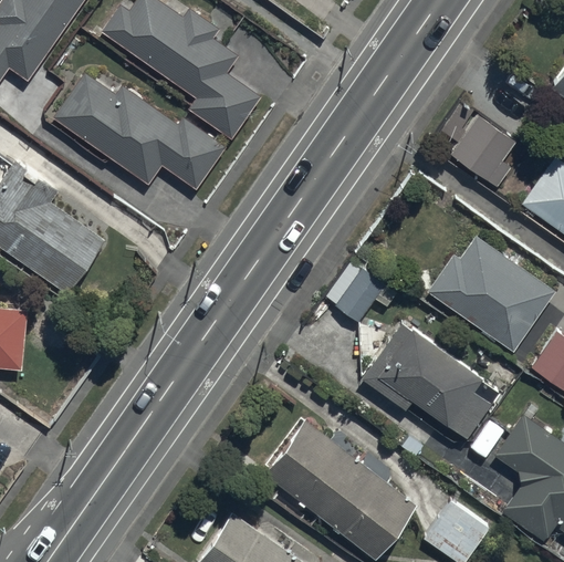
[(0,84),(10,71),(28,82),(86,0),(6,0),(0,8),(0,25),(1,27),(0,27),(0,84)]
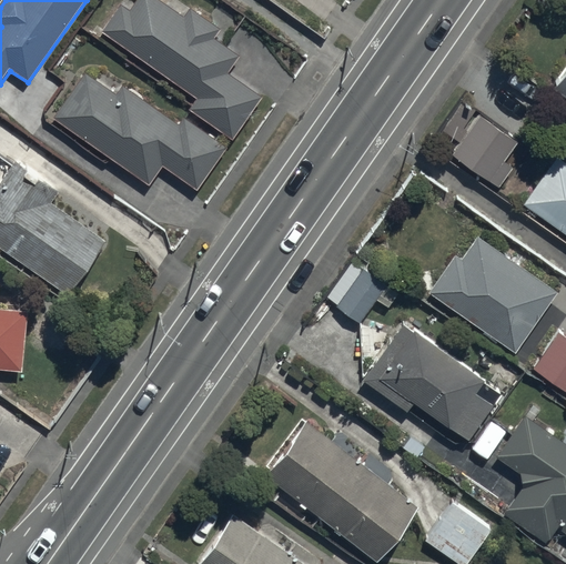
[(120,8),(102,34),(198,99),(190,110),(234,141),(262,101),(228,77),(241,58),(216,41),(221,33),(189,12),(184,20),(154,0),(141,0),(131,16),(120,8)]
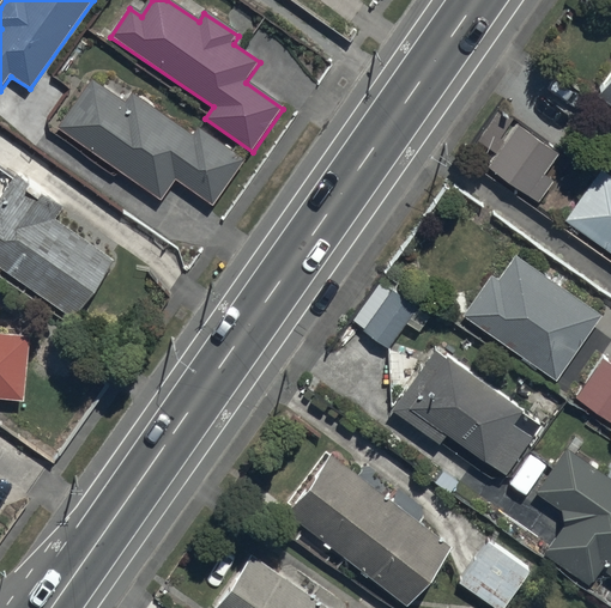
[(610,71),(598,91),(610,101),(610,71)]
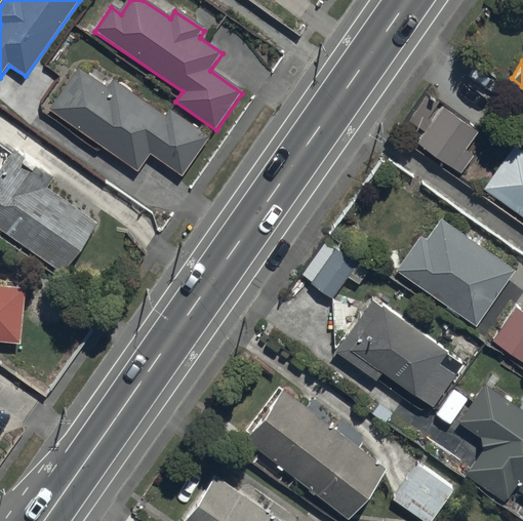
[(80,70),(50,111),(137,172),(150,155),(183,178),(210,139),(169,112),(165,117),(113,80),(108,88),(80,70)]
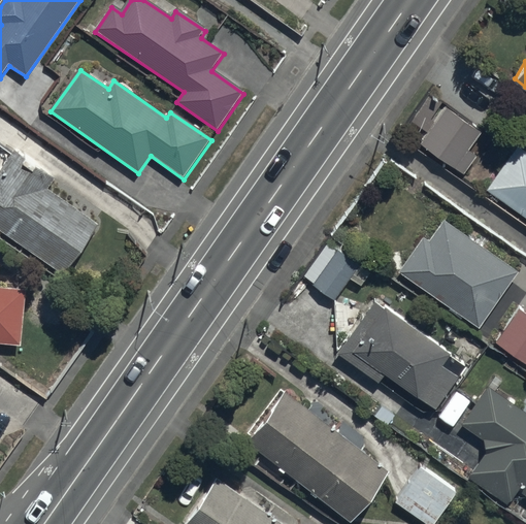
[(445,103),(419,141),(465,172),(491,134),(445,103)]
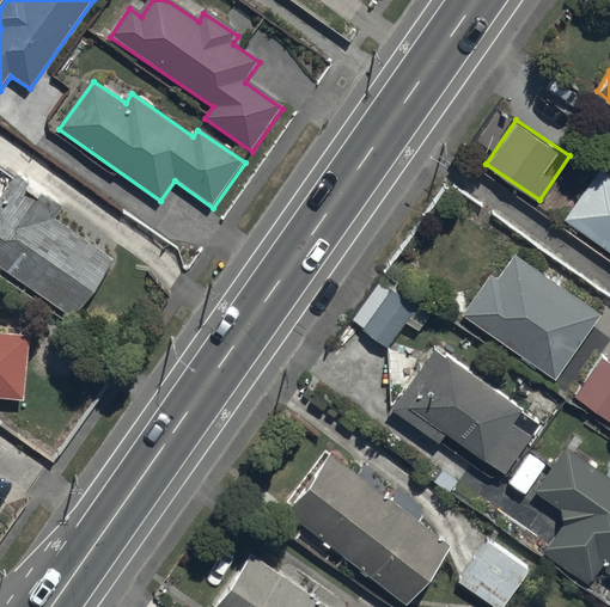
[(609,169),(603,164),(566,220),(609,250),(609,169)]
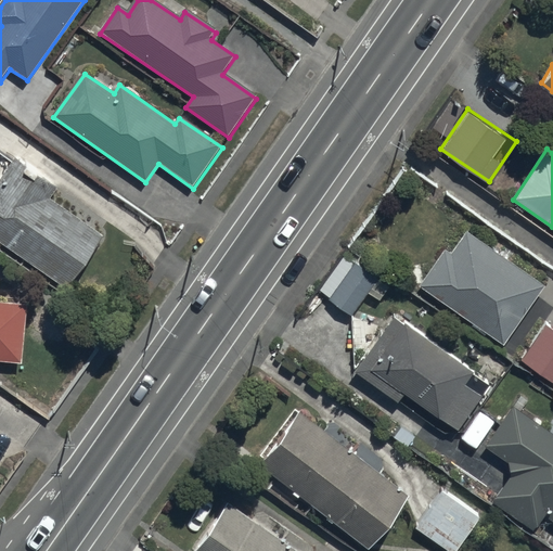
[(0,243),(66,291),(103,238),(51,202),(59,191),(16,162),(0,184),(0,243)]
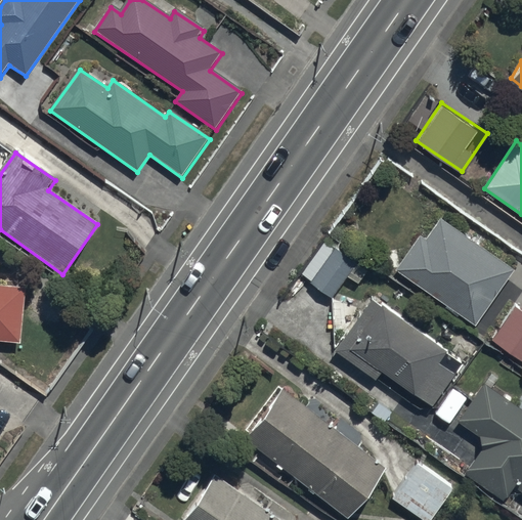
[(516,265),(439,214),(399,272),(477,325),(516,265)]
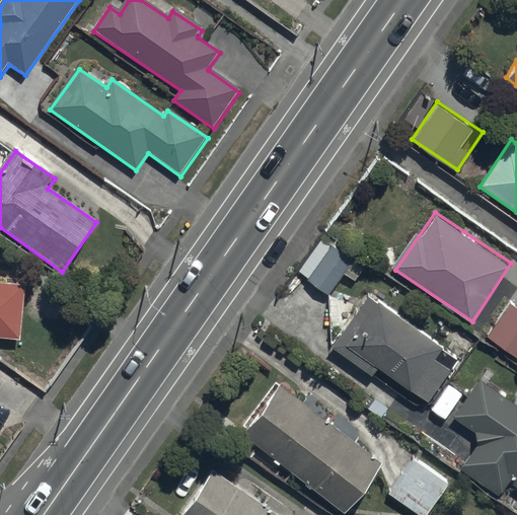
[(333,295),(357,260),(329,241),(305,277),(333,295)]
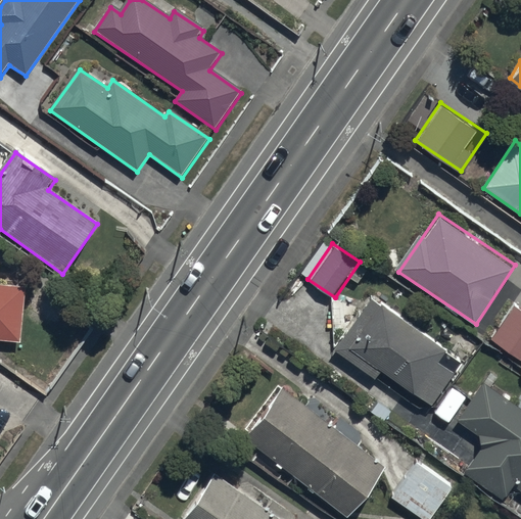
[(26,288),(0,285),(0,340),(22,341),(26,288)]
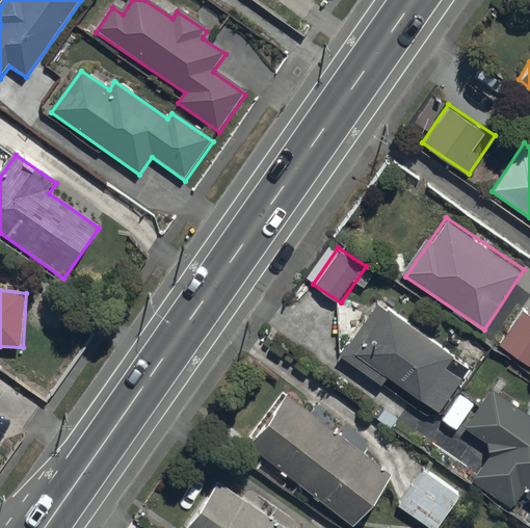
[(374,298),(338,351),(385,383),(390,375),(442,410),(472,364),(420,330),(374,298)]
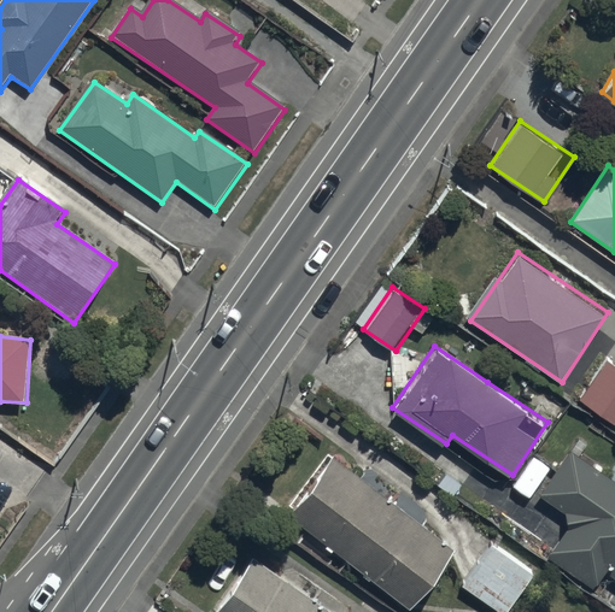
[(614,363),(609,359),(581,399),(614,421),(614,363)]
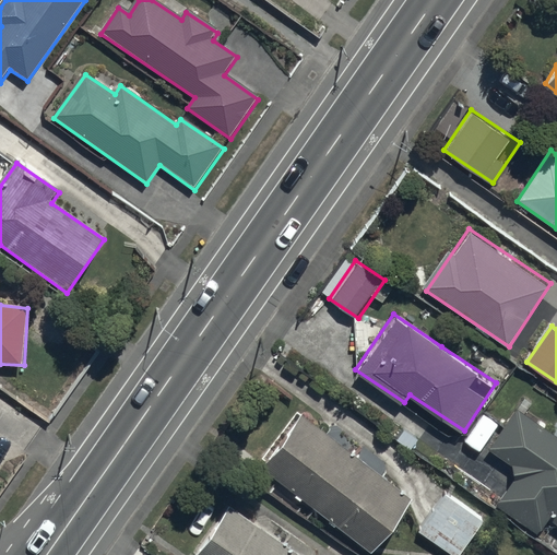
[(262,463),(372,551),(415,497),(305,410),(262,463)]
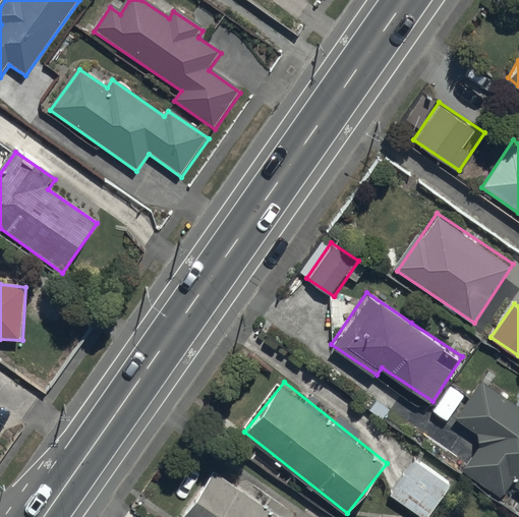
[(504,498),(514,482),(518,485),(518,406),(511,401),(482,382),(458,417),(487,437),(464,471),(504,498)]
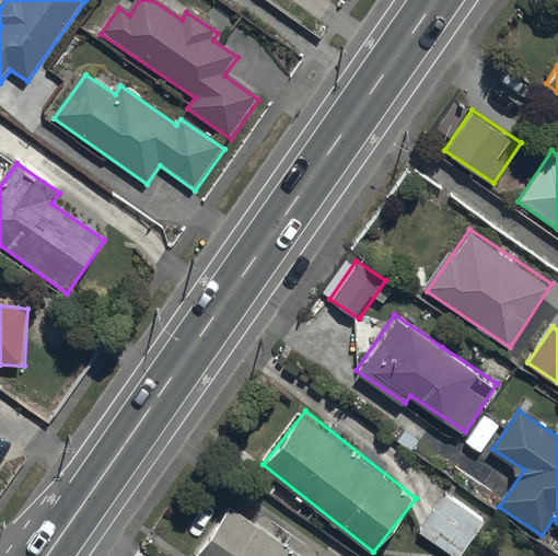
[(419,533),(453,555),(461,555),(486,518),(448,491),(419,533)]
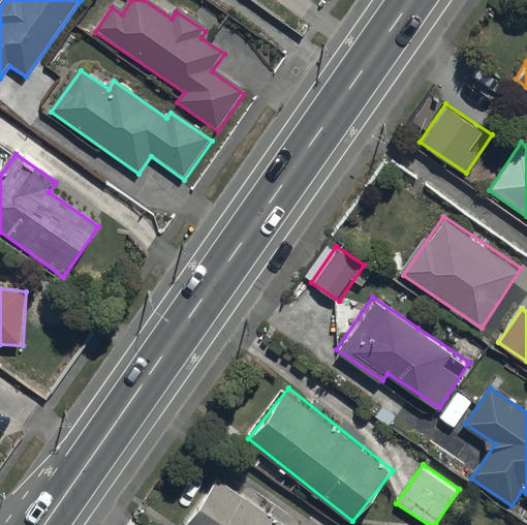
[(296,524),(219,473),(184,524),(296,524)]
